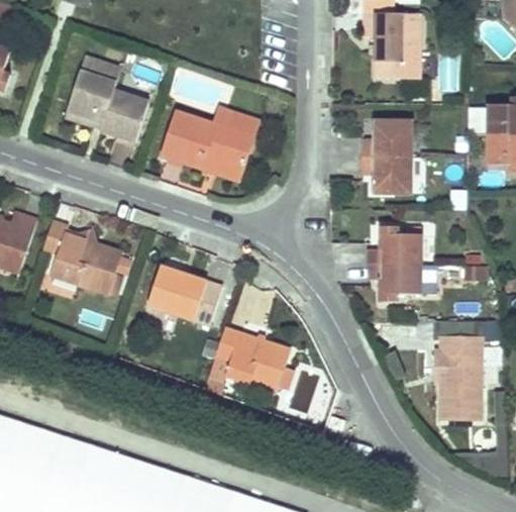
[(502,0),(503,13),(515,27),(515,0),(502,0)]
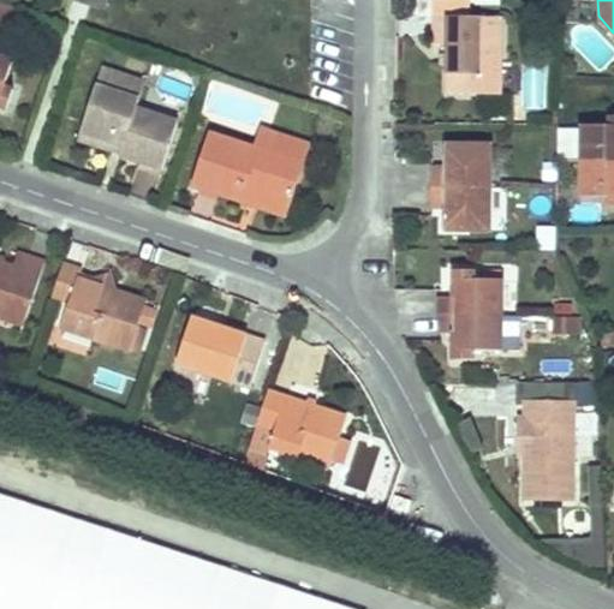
[(434,41),(447,40),(447,59),(448,90),(500,89),(500,15),(434,15),(434,41)]
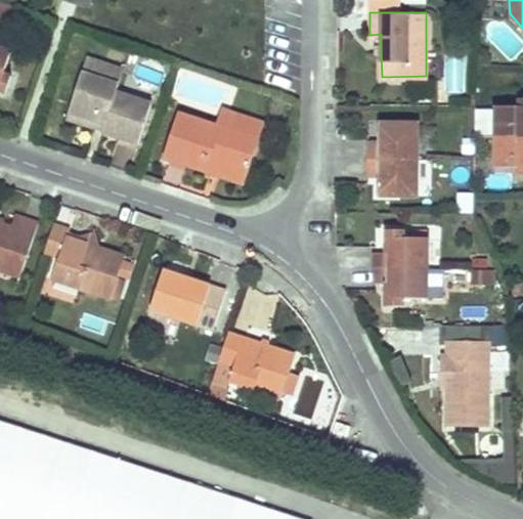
[(369,50),(381,50),(381,34),(369,35),(369,50)]
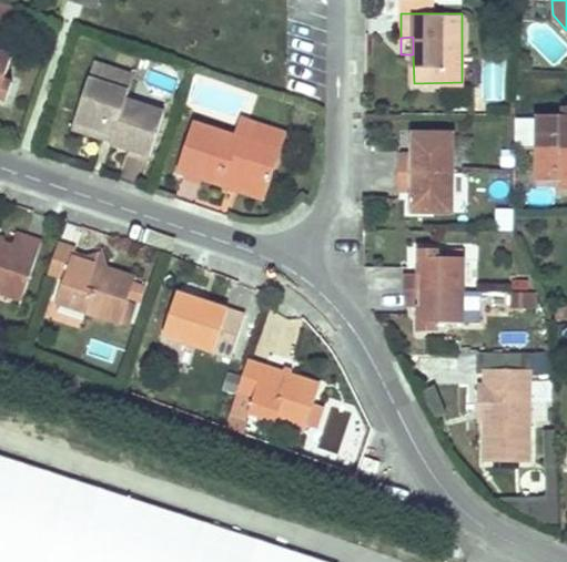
[(0,93),(4,95),(11,80),(3,77),(11,51),(0,47),(0,93)]
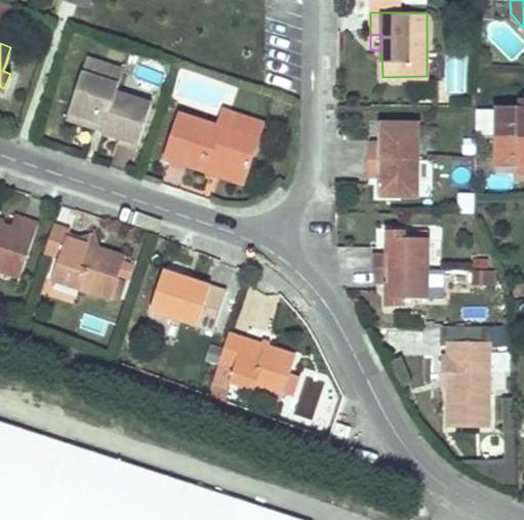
[(449,52),(449,86),(464,87),(464,52),(449,52)]
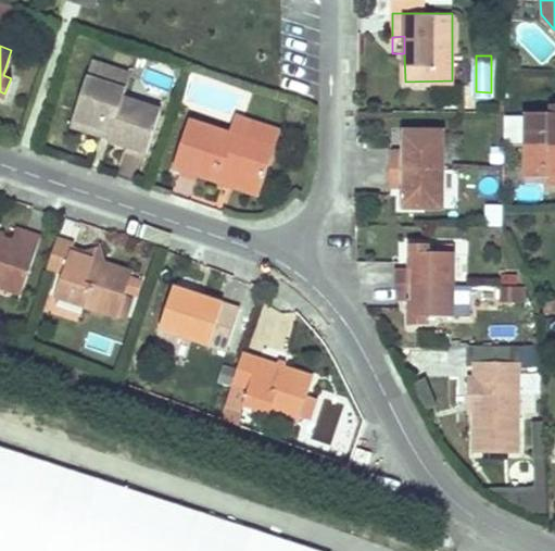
[(92,58),(87,73),(125,87),(130,71),(92,58)]
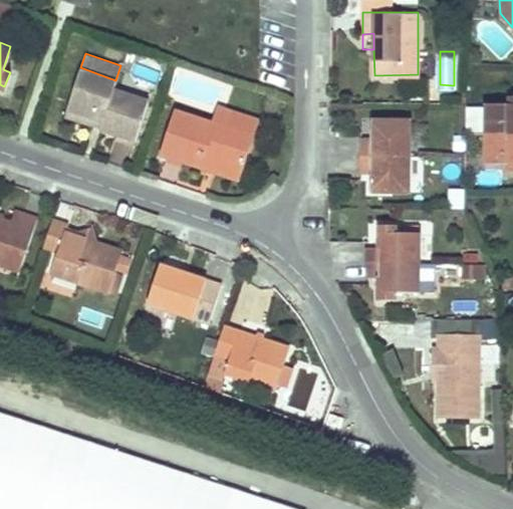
[(135,138),(148,98),(113,86),(115,80),(80,67),(67,106),(101,118),(99,124),(99,125),(135,138)]
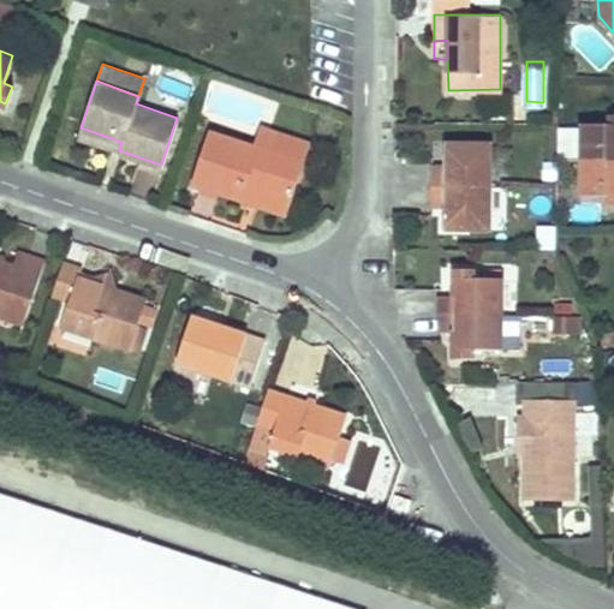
[(613,112),(608,113),(608,120),(582,120),(582,193),(608,193),(609,202),(613,202),(613,112)]
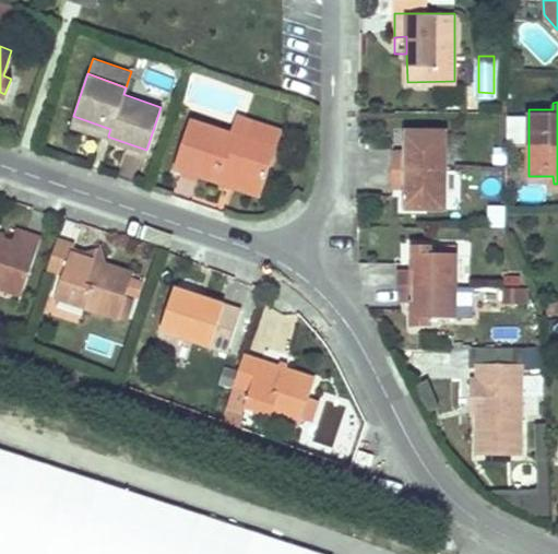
[(279,129),(235,115),(230,128),(274,141),(279,129)]
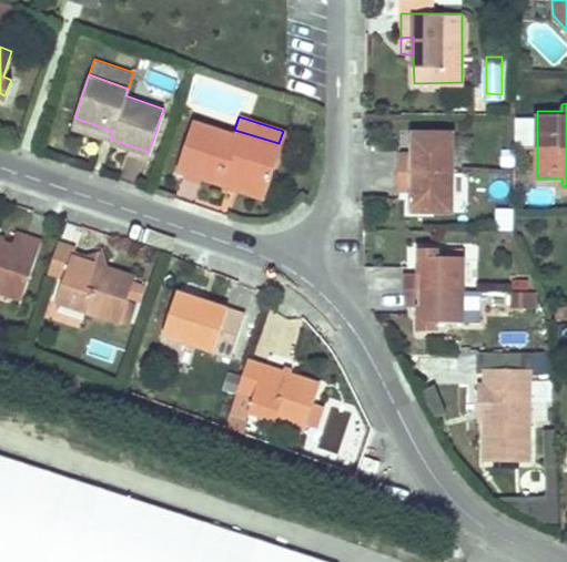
[(74,118),(72,124),(110,138),(112,131),(74,118)]
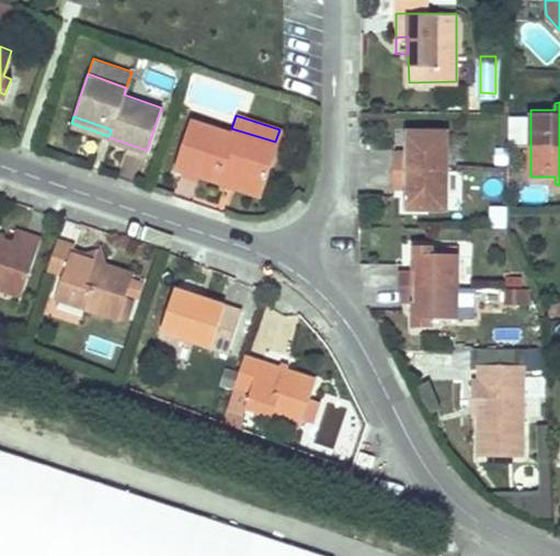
[(275,142),(231,128),(230,133),(191,120),(174,167),(219,180),(223,171),(261,184),(275,142)]
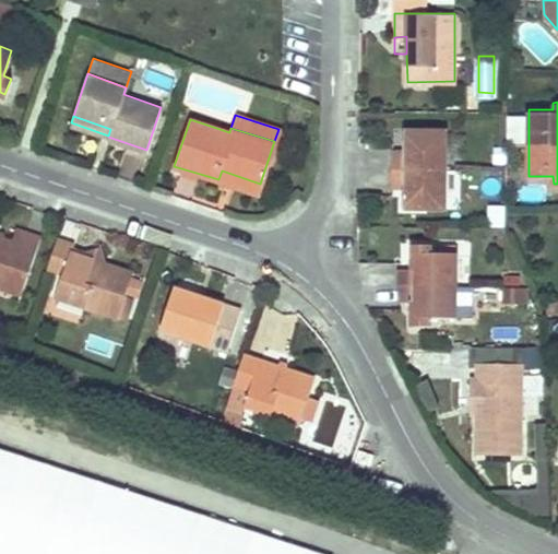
[(403,149),(392,149),(391,181),(403,181),(403,204),(443,204),(443,128),(403,129),(403,149)]
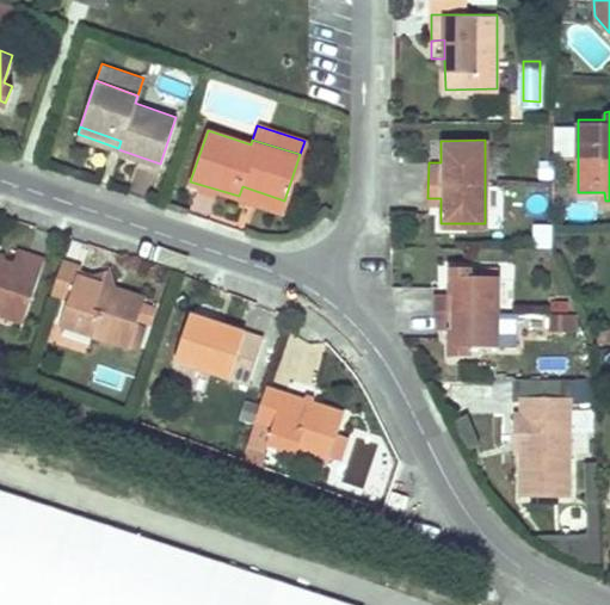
[(284,201),(242,186),(239,196),(281,210),(284,201)]
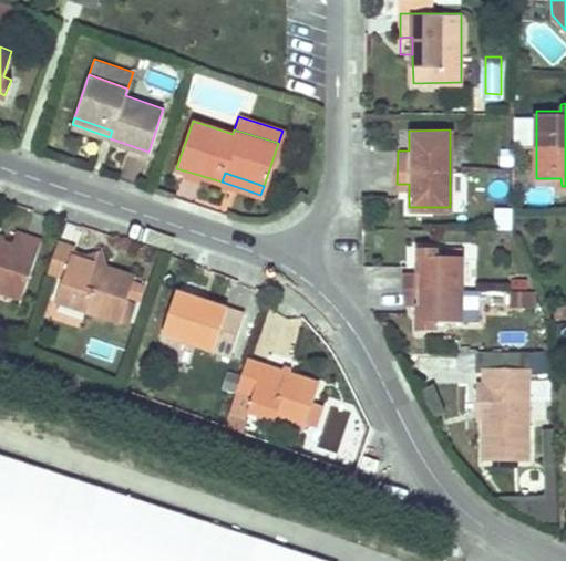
[(39,242),(13,235),(8,247),(0,243),(0,282),(22,290),(39,242)]
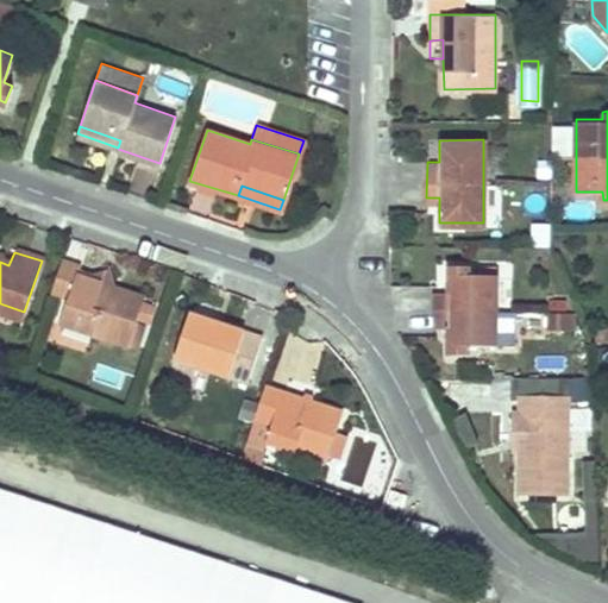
[(61,258),(51,290),(67,296),(60,320),(127,343),(143,294),(116,286),(77,274),(80,267),(80,263),(61,258)]
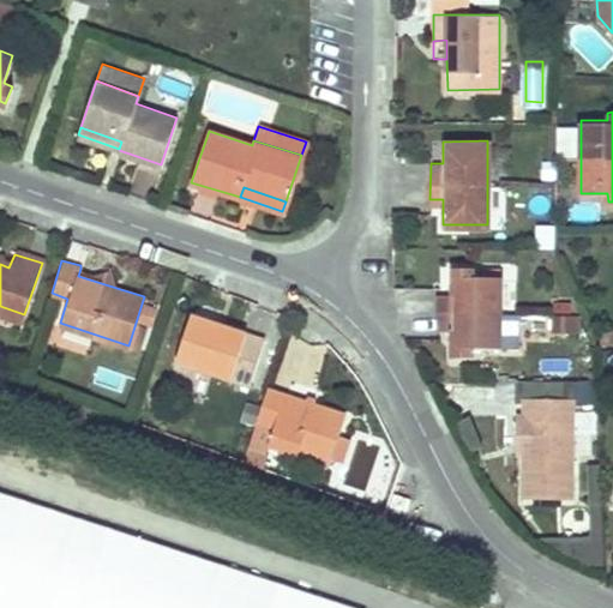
[(439,329),(452,329),(452,356),(472,356),(473,348),(499,348),(500,277),(474,276),(474,266),(454,266),(452,293),(439,293),(439,329)]
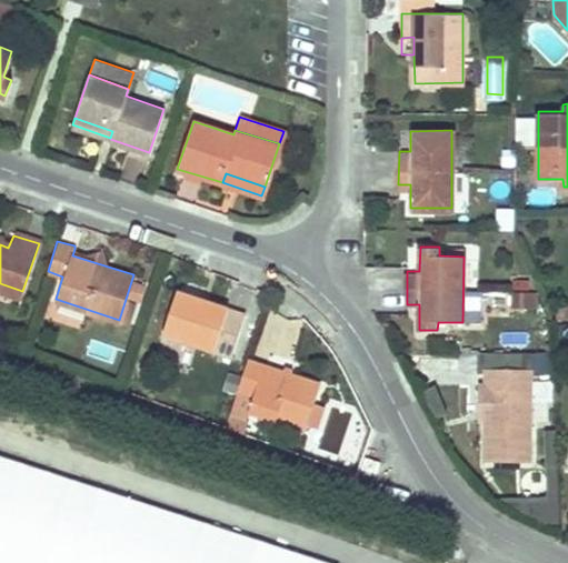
[(108,267),(102,249),(88,253),(75,249),(72,255),(108,267)]
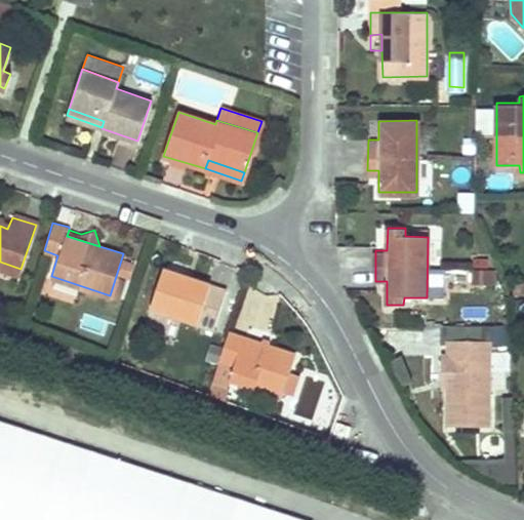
[(21,269),(0,262),(0,267),(19,274),(21,269)]
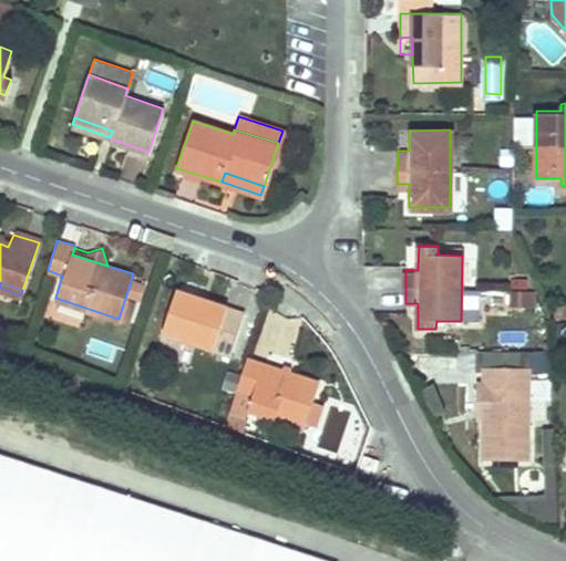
[(530,303),(531,287),(506,286),(505,302),(530,303)]
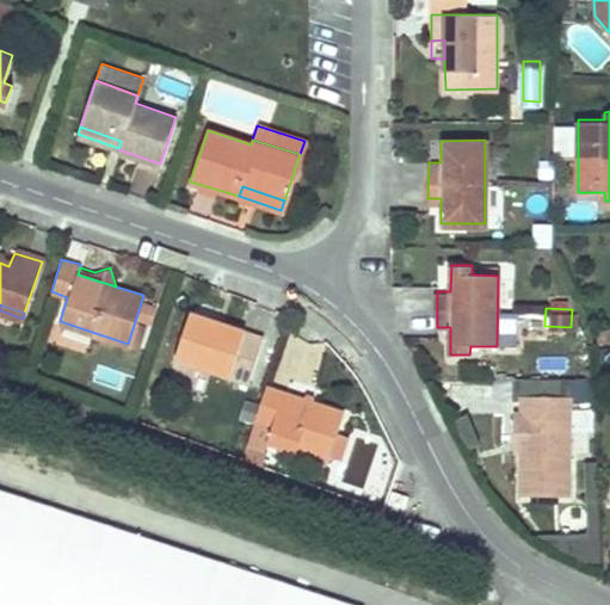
[(247,382),(264,335),(189,310),(173,358),(247,382)]
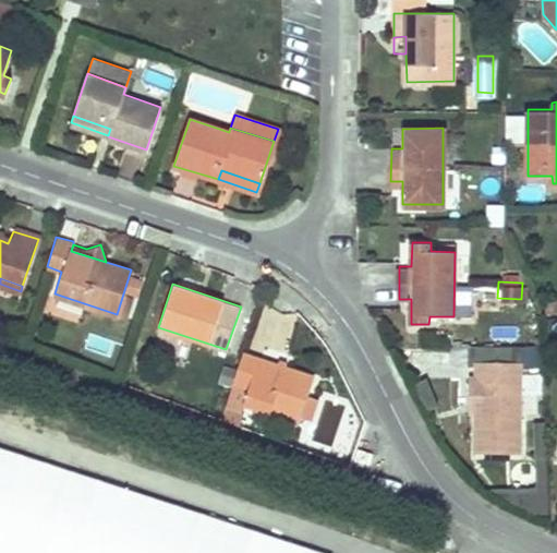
[(249,387),(243,401),(299,420),(314,374),(243,350),(232,382),(249,387)]
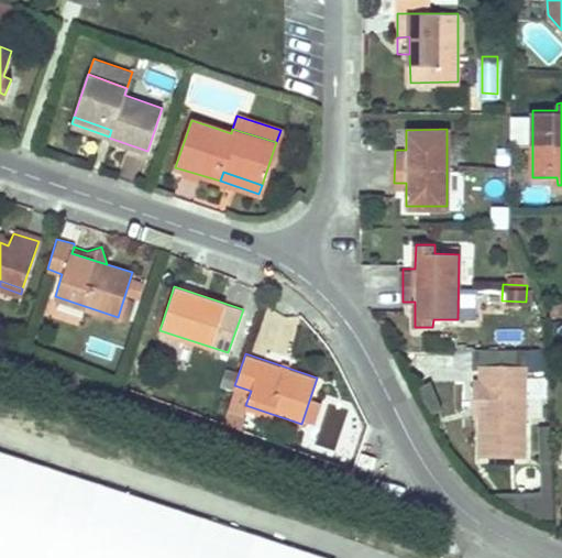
[(480,453),(525,453),(525,365),(480,364),(478,379),(473,380),(474,405),(480,405),(480,415),(480,453)]
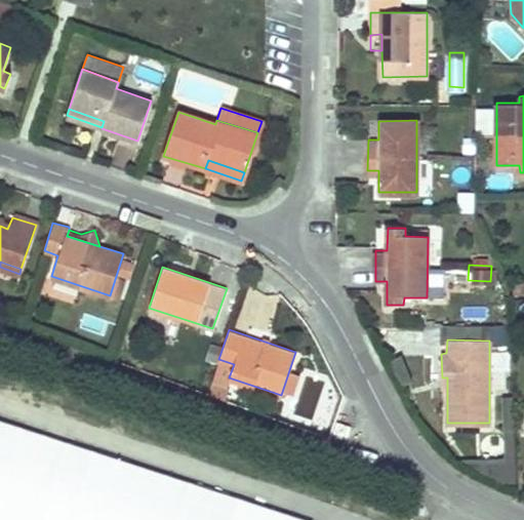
[(390,356),(396,383),(409,380),(403,353),(390,356)]
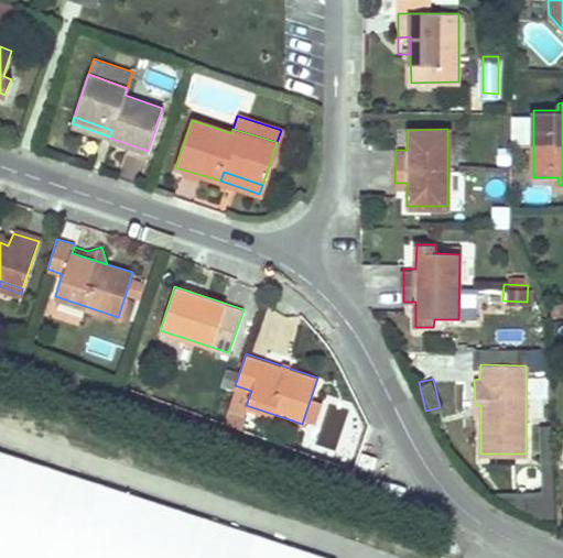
[(228,406),(224,420),(242,427),(246,413),(228,406)]
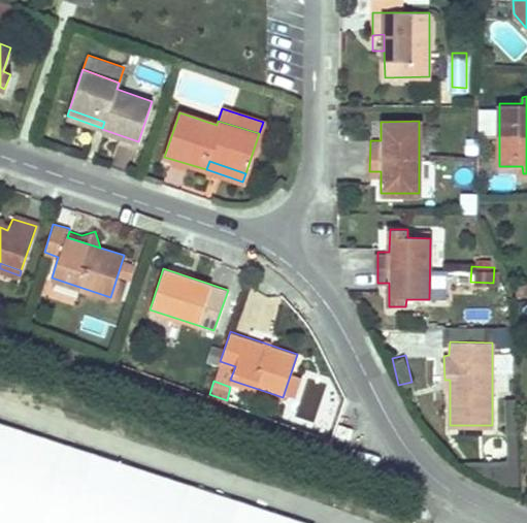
[(258,522),(263,509),(0,423),(0,522),(258,522)]
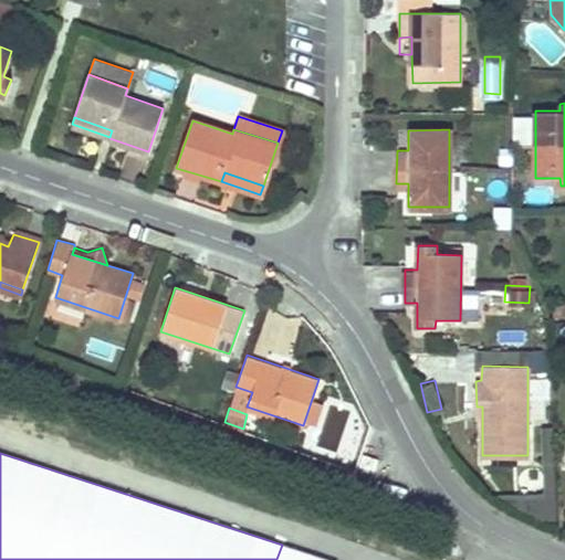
All buildings are outlined.
